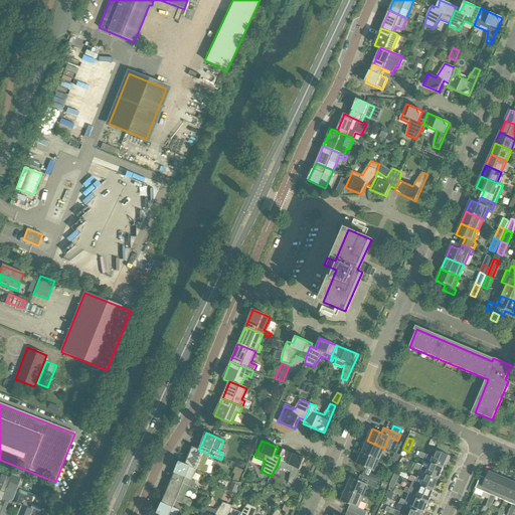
[(362,452),(380,460),(384,449),(367,441),(362,452)]
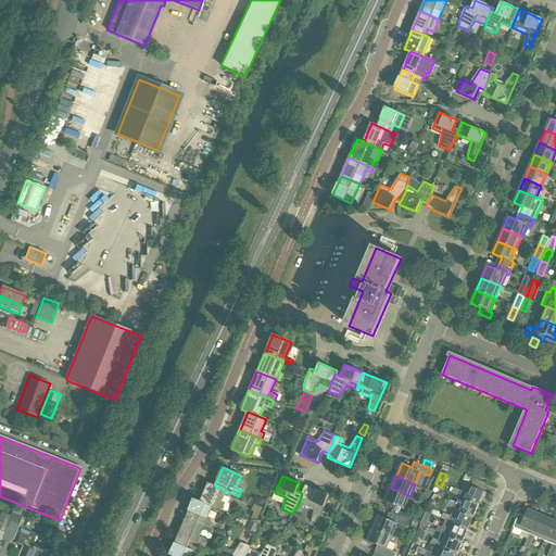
[(200,502),(213,507),(223,510),(225,504),(222,503),(227,492),(227,491),(215,487),(215,485),(209,483),(200,502)]
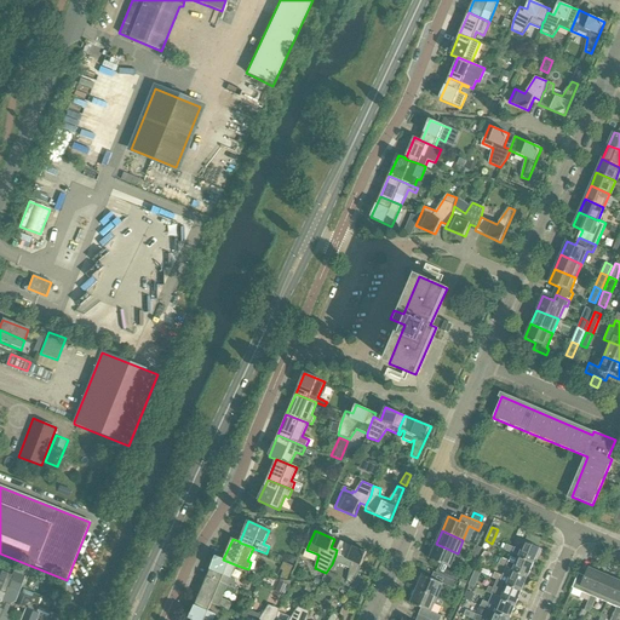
[(339,563),(350,568),(348,581),(354,584),(367,552),(340,541),(337,550),(336,555),(332,564),(328,569),(333,572),(339,563)]
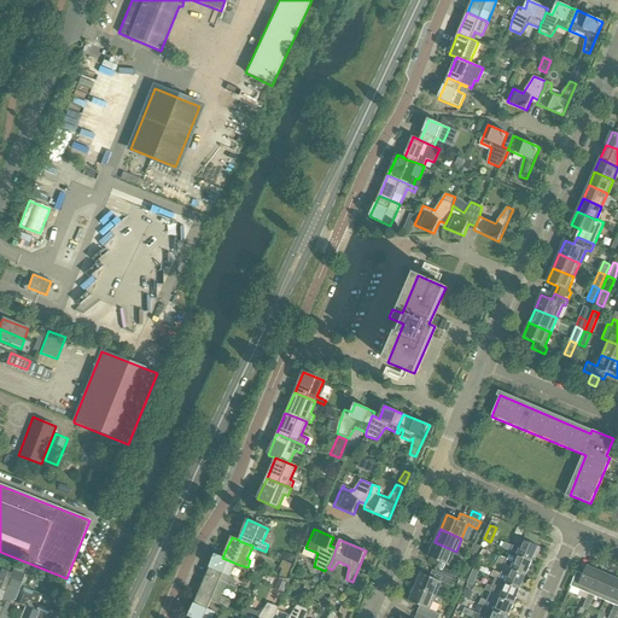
[(505,543),(502,548),(511,552),(534,561),(540,547),(524,540),(520,548),(513,546),(505,543)]
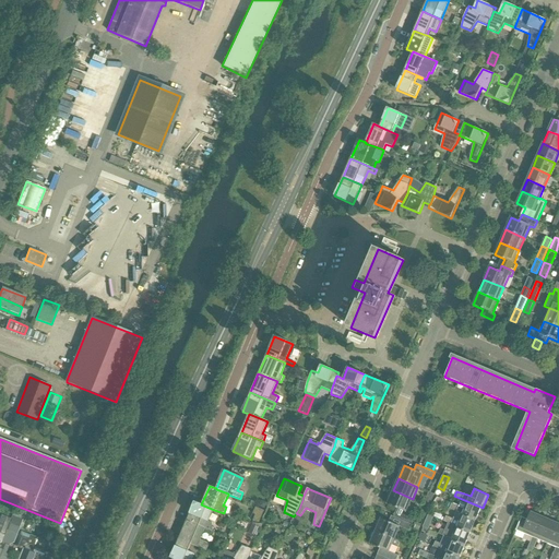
[(388,503),(397,508),(395,514),(413,522),(416,515),(406,512),(413,499),(393,490),(388,503)]
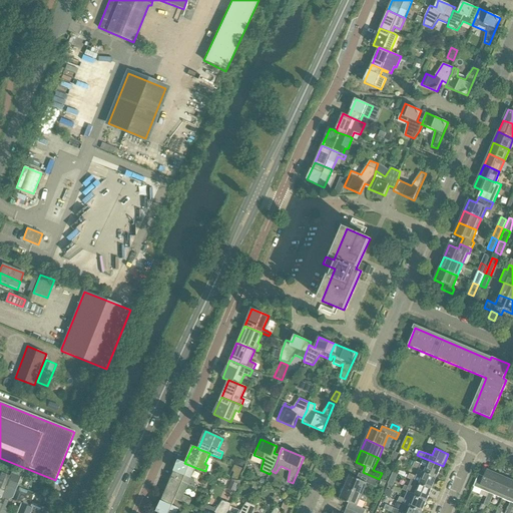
[(399,454),(394,452),(389,463),(394,466),(395,463),(396,459),(399,454)]
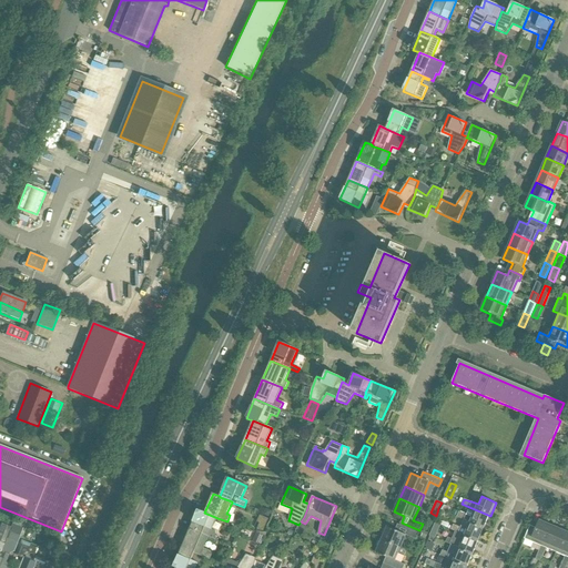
[(458,511),(456,517),(464,520),(464,519),(485,528),(490,516),(469,507),(466,515),(458,511)]
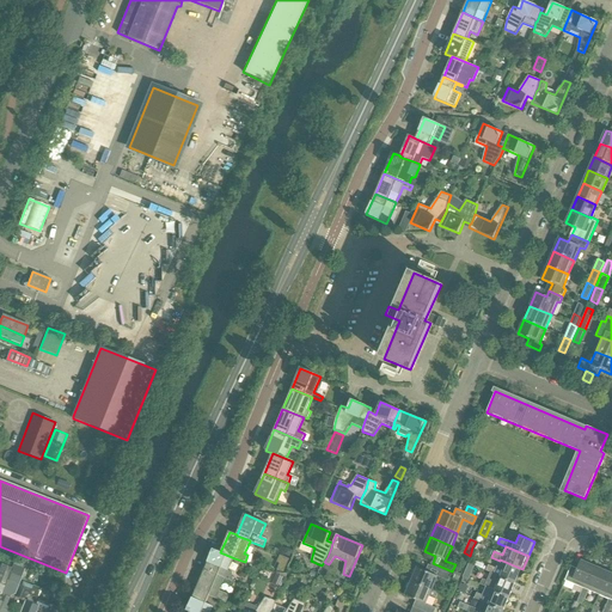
[(204,570),(225,579),(233,582),(232,573),(228,570),(234,558),(220,552),(214,549),(204,570)]
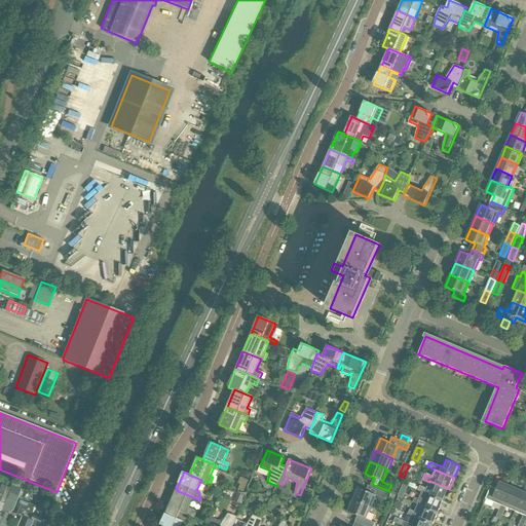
[(243,477),(240,488),(248,490),(251,479),(243,477)]
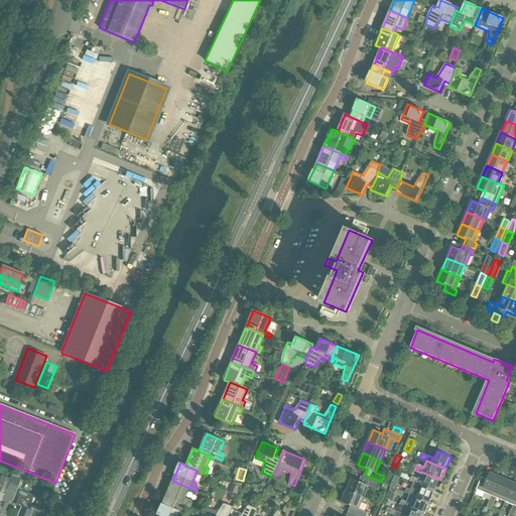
[(412,477),(410,481),(413,483),(422,487),(422,486),(435,492),(440,480),(421,472),(421,473),(418,479),(412,477)]
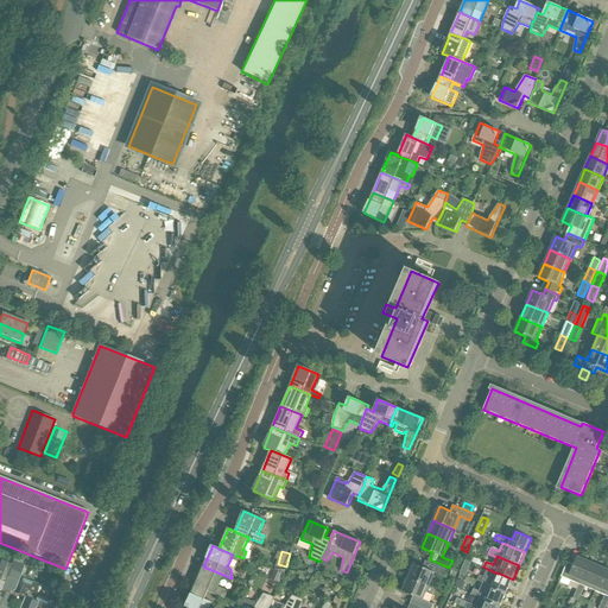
[(569,563),(562,577),(580,586),(582,586),(583,584),(591,564),(578,558),(576,565),(569,563)]
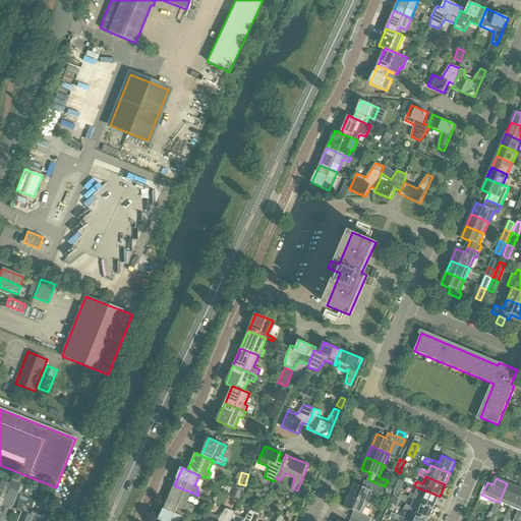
[(0,498),(5,500),(3,507),(7,508),(12,506),(20,484),(11,481),(7,494),(6,494),(10,483),(1,479),(0,482),(0,498)]
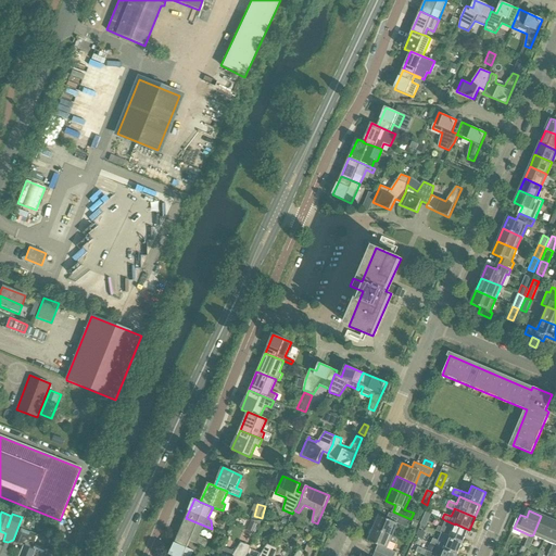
[(428,512),(424,522),(428,525),(432,513),(428,512)]
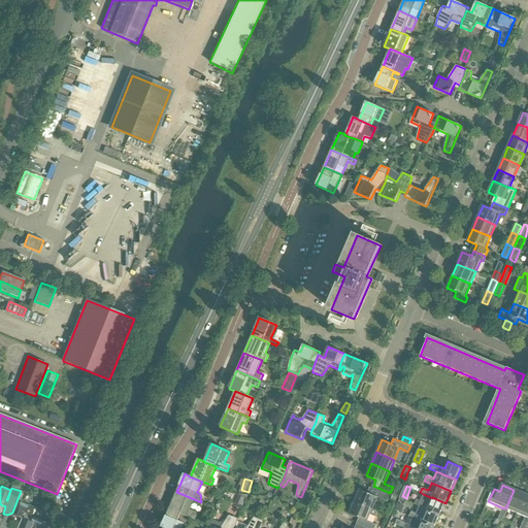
[(369,494),(360,490),(355,501),(373,508),(378,497),(387,501),(389,495),(372,488),(369,494)]
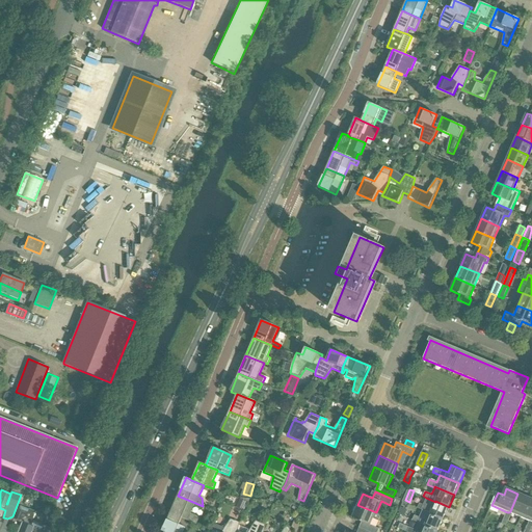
[(510,511),(512,512),(522,516),(529,498),(517,494),(510,511)]
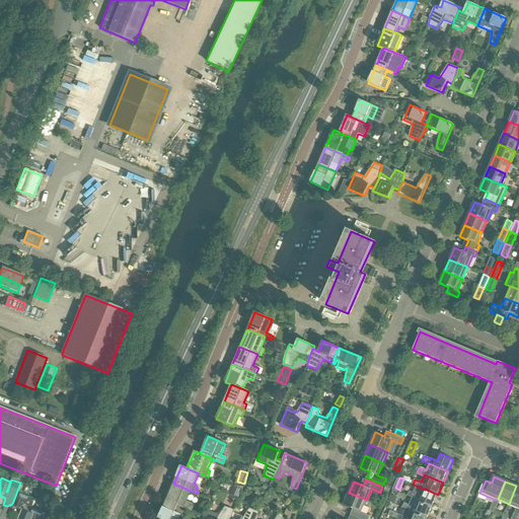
[(166,501),(177,506),(177,505),(192,511),(195,505),(187,501),(190,495),(198,498),(200,494),(198,494),(191,491),(173,484),(166,501)]
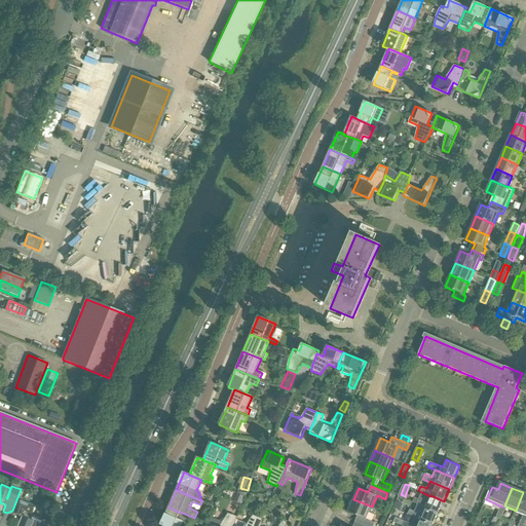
[(415,497),(412,502),(417,504),(418,503),(425,508),(439,513),(444,501),(430,495),(430,496),(421,492),(418,499),(415,497)]
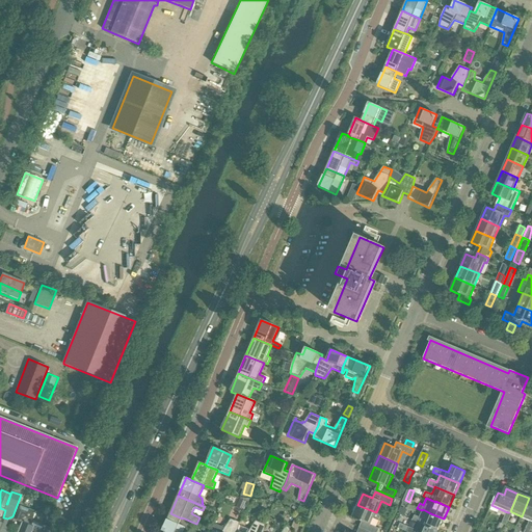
[(531,499),(529,498),(522,516),(529,520),(531,521),(531,499)]
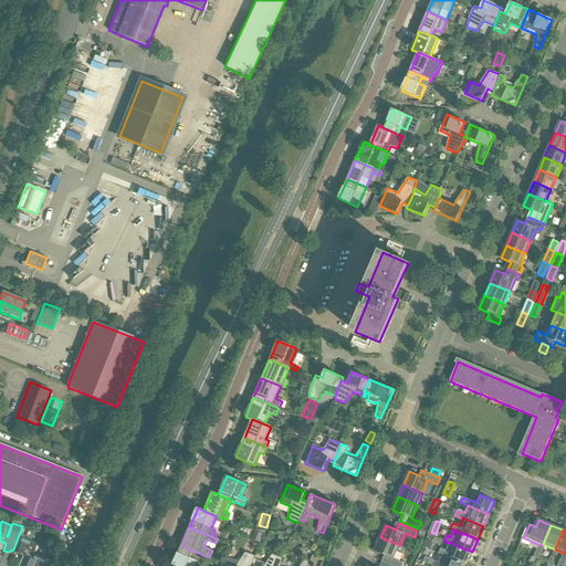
[(375,551),(385,555),(383,561),(395,565),(401,565),(404,562),(395,558),(398,551),(404,553),(405,548),(400,546),(400,545),(380,537),(375,551)]
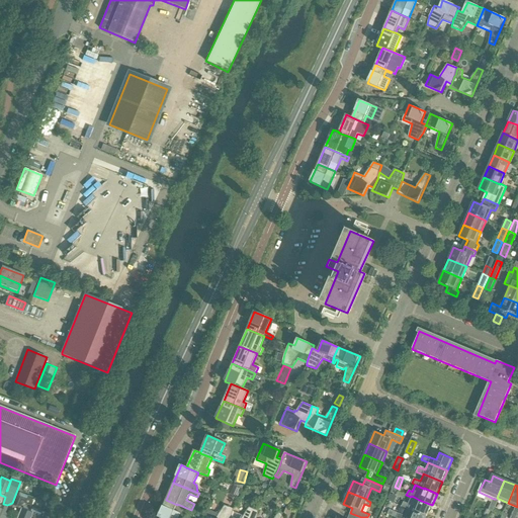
[(19,497),(16,506),(19,507),(21,507),(22,504),(33,508),(30,517),(31,517),(33,517),(36,517),(42,504),(42,502),(41,501),(27,496),(26,499),(19,497)]
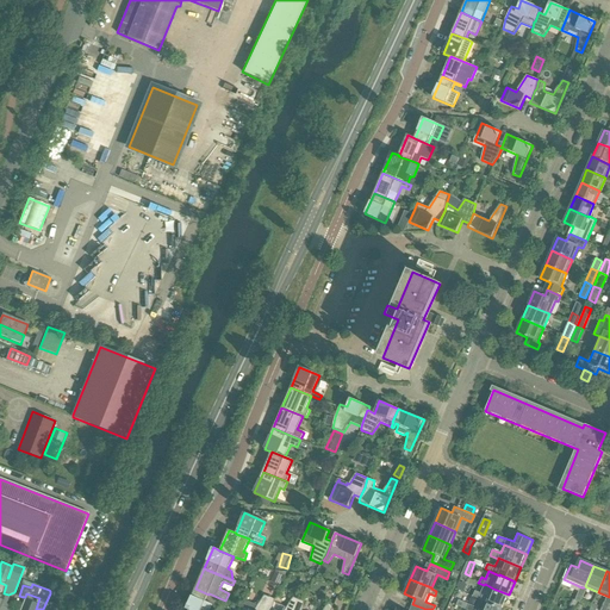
[(475,591),(473,596),(479,599),(481,599),(503,609),(509,595),(493,589),(485,584),(484,585),(480,593),(475,591)]
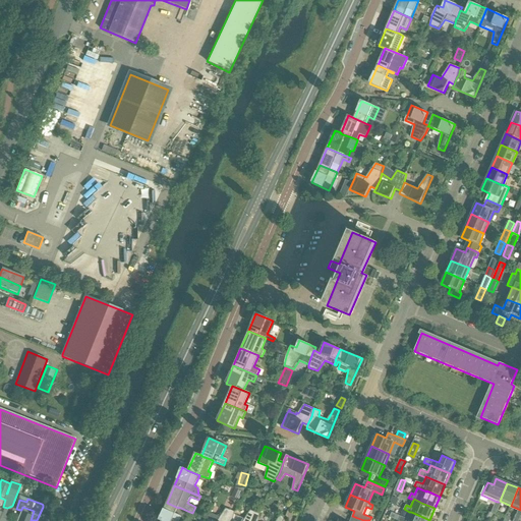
[(178,508),(167,503),(159,520),(160,520),(179,520),(181,517),(175,514),(178,508)]
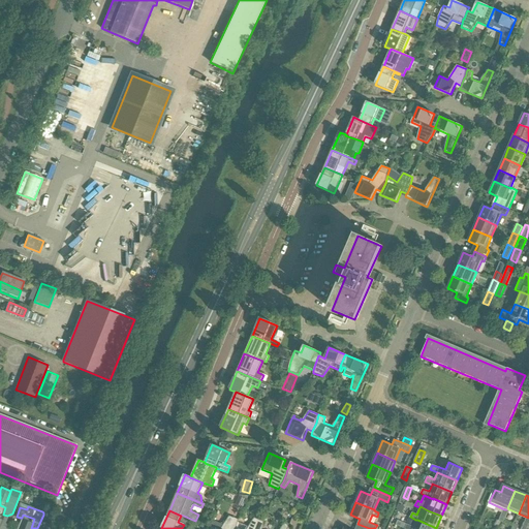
[(0,528),(7,528),(9,525),(5,524),(8,517),(7,516),(3,515),(2,517),(0,516),(0,528)]
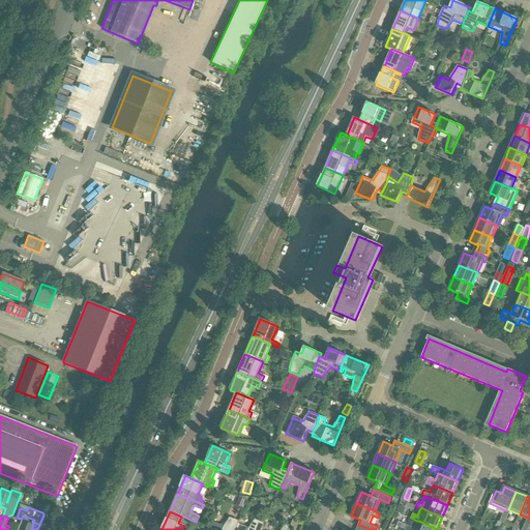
[(214,522),(212,528),(210,529),(236,529),(237,529),(239,521),(230,517),(225,526),(214,522)]
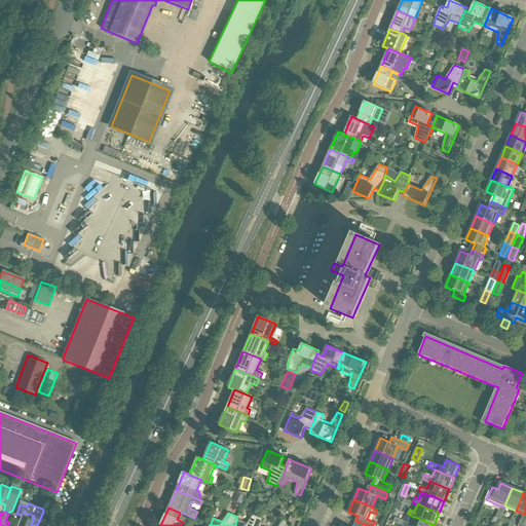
[(234,525),(260,525),(263,519),(253,515),(246,525),(235,525),(234,525)]
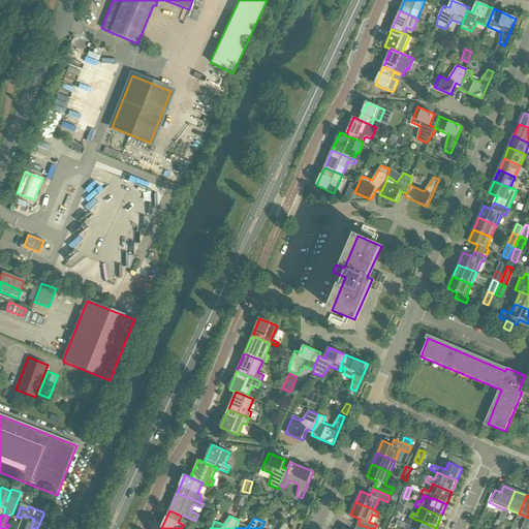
[(29,528),(31,524),(20,519),(16,528),(29,528)]
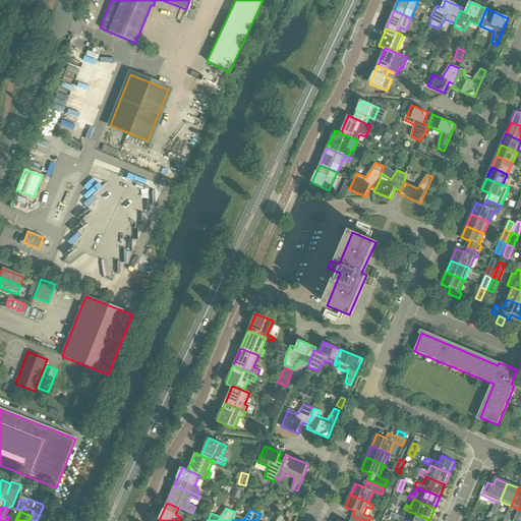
[(392,513),(390,516),(395,518),(400,520),(428,520),(429,520),(411,512),(409,512),(406,519),(396,514),(392,513)]
